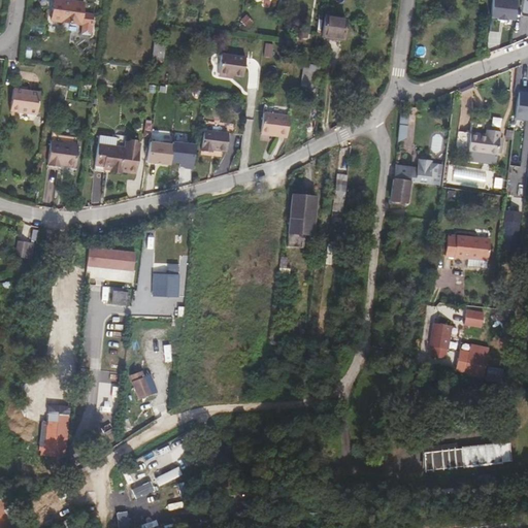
[(54,0),(52,21),(80,25),(81,25),(80,34),(91,35),(93,13),(83,12),(84,2),(67,0),(54,0)]
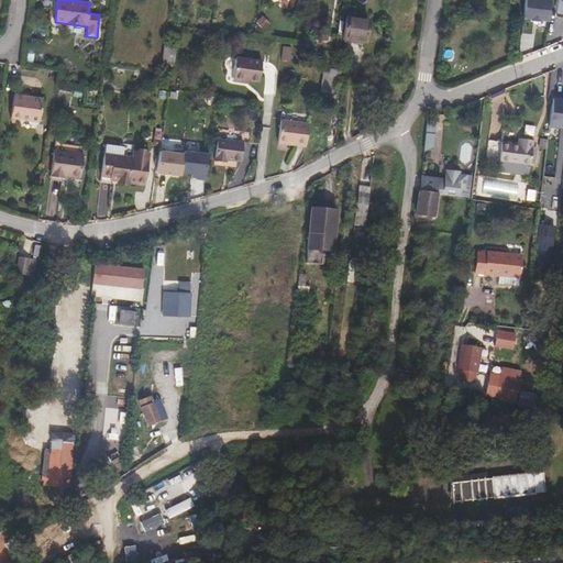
[(550,20),(551,0),(526,0),(523,18),(532,19),(532,20),(541,21),(542,20),(550,20)]
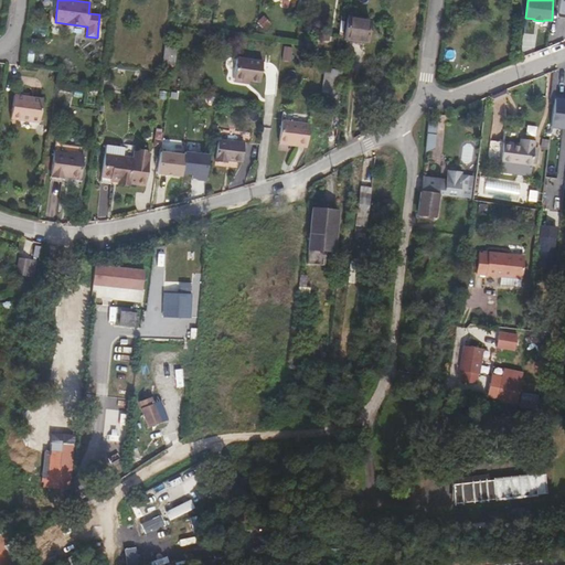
[(371,20),(341,16),(339,40),(368,43),(371,20)]
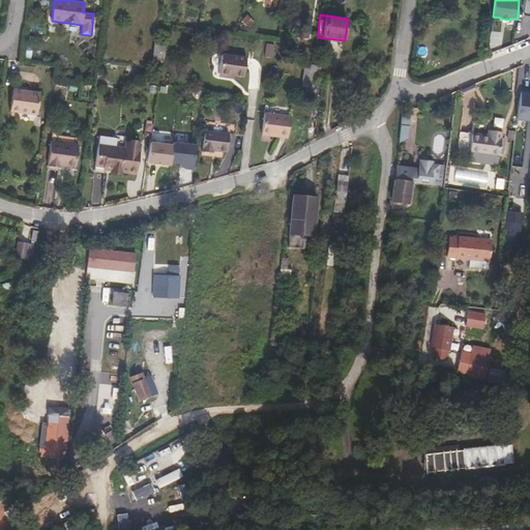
[(152,64),(159,64),(163,41),(154,40),(153,47),(152,64)]
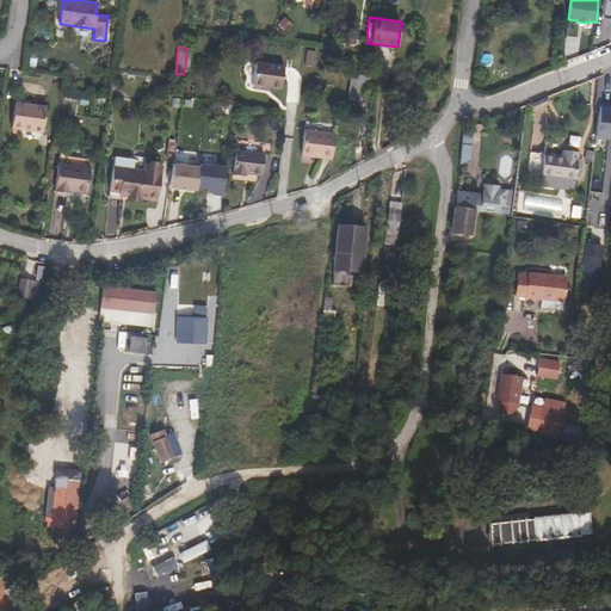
[(359,67),(358,74),(370,75),(371,66),(365,65),(366,60),(356,59),(355,67),(359,67)]
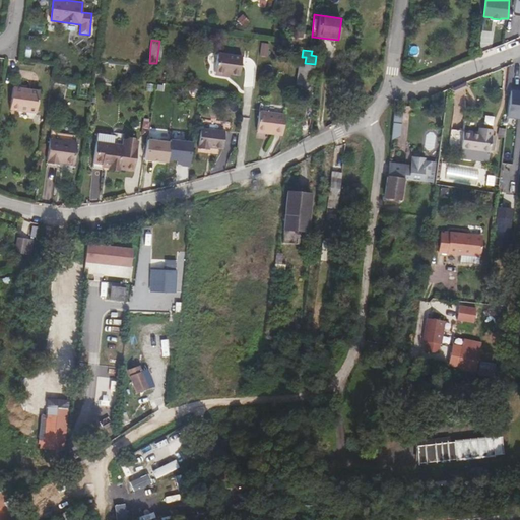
[(215,72),(230,75),(239,76),(242,57),(218,53),(215,72)]
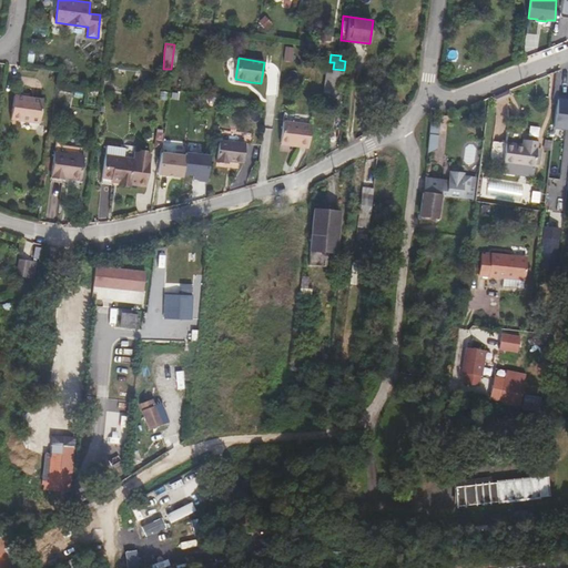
[(342,81),(344,70),(333,69),(332,80),(342,81)]
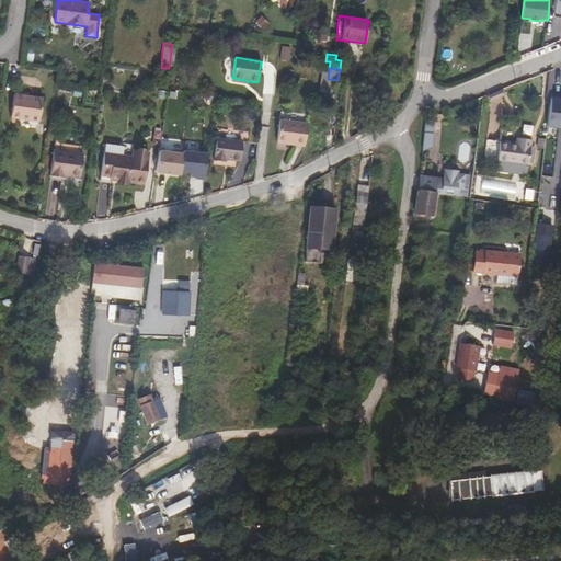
[(336,94),(338,80),(328,79),(325,79),(323,92),(336,94)]
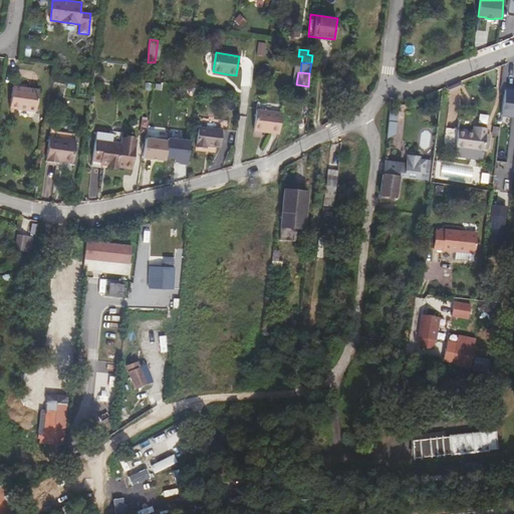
[(13,86),(10,108),(36,111),(39,89),(13,86)]
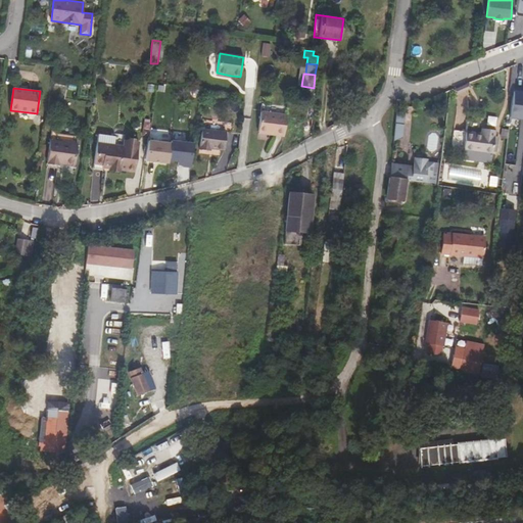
[(508,114),(522,115),(522,90),(511,89),(511,92),(508,114)]
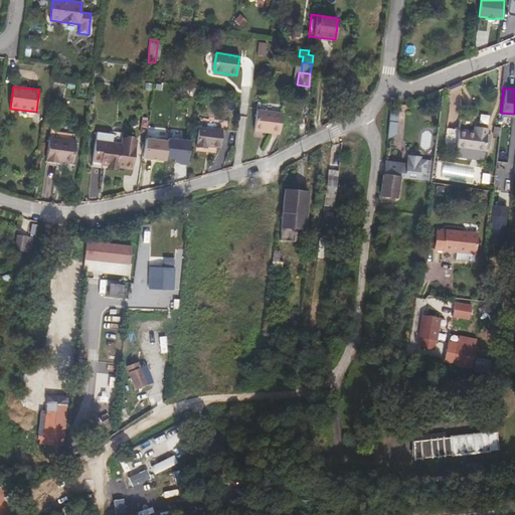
[(267,133),(280,134),(282,114),(258,111),(254,129),(268,131),(267,133)]
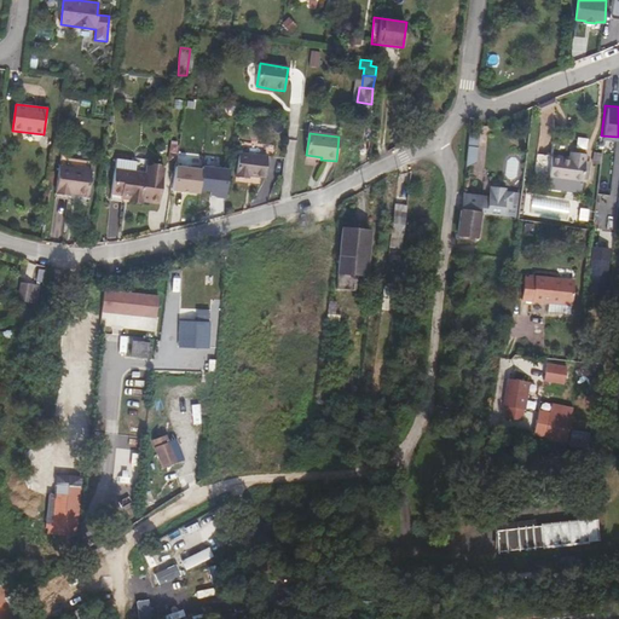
[(468,143),(467,158),(476,158),(478,144),(468,143)]
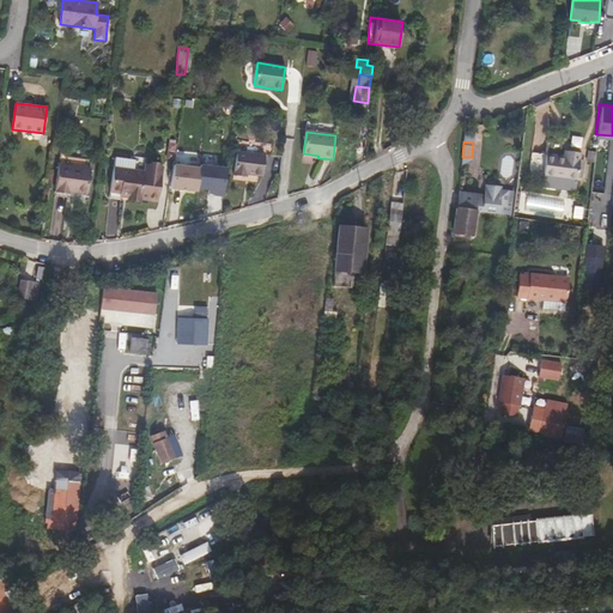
[(236,151),(234,175),(248,177),(248,175),(262,176),(266,155),(236,151)]
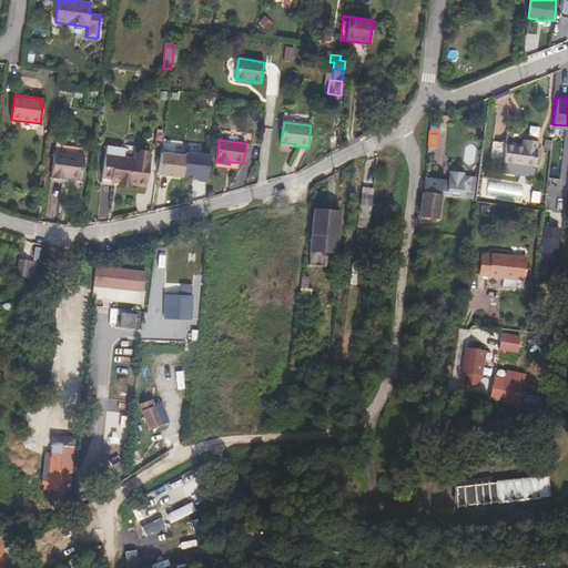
[(504,163),(535,168),(538,142),(526,140),(526,145),(523,144),(493,141),(489,161),(504,163)]
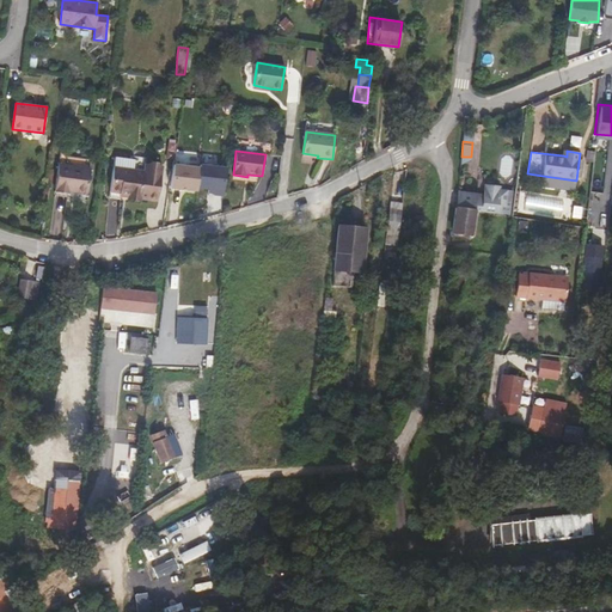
[(127,197),(140,199),(157,201),(161,167),(157,166),(155,165),(151,164),(150,165),(145,165),(146,158),(140,157),(140,160),(115,157),(114,167),(109,199),(122,200),(122,195),(128,195),(127,197)]
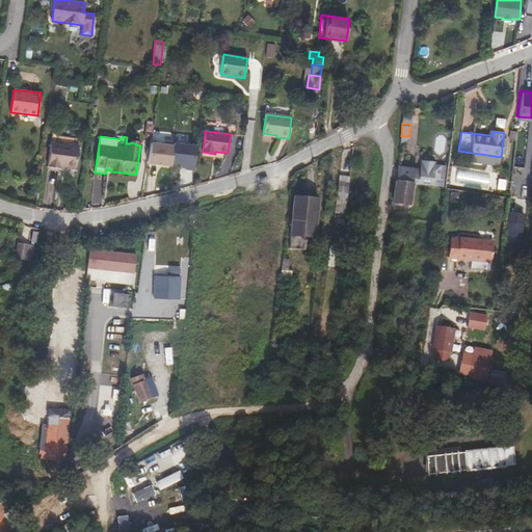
[(408,147),(409,136),(401,136),(400,145),(408,147)]
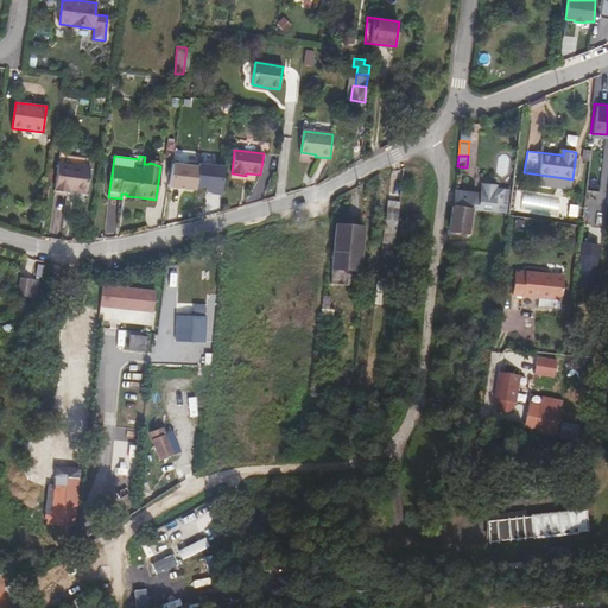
[(69,188),(87,190),(90,168),(58,163),(55,191),(68,192),(69,190),(69,188)]
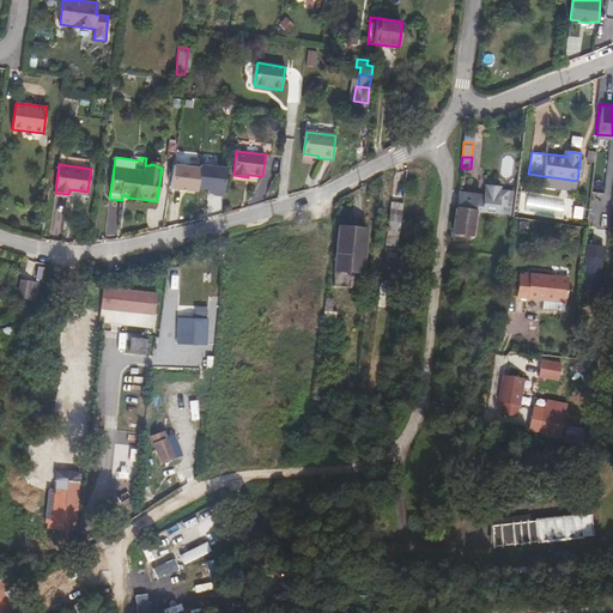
[(171,200),(189,204),(194,175),(177,171),(171,200)]
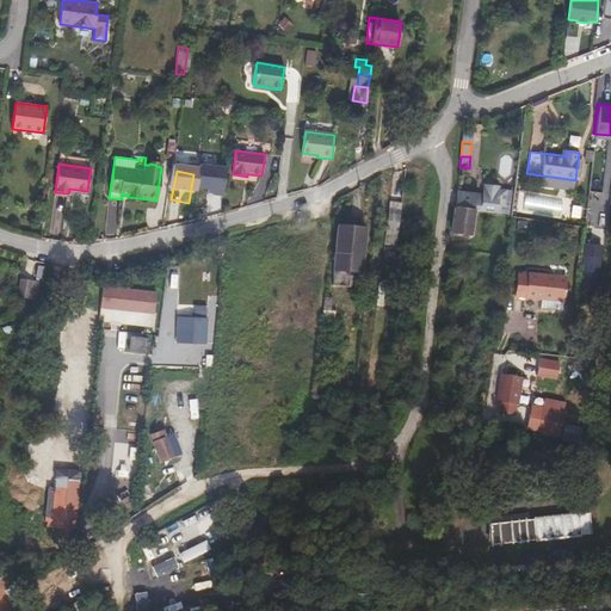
[(573,189),(575,180),(542,176),(539,185),(573,189)]
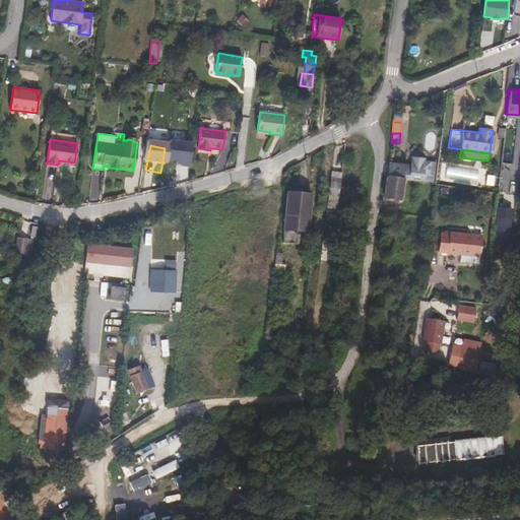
[(388,163),(384,197),(401,200),(404,179),(423,181),(425,160),(410,158),(409,166),(388,163)]
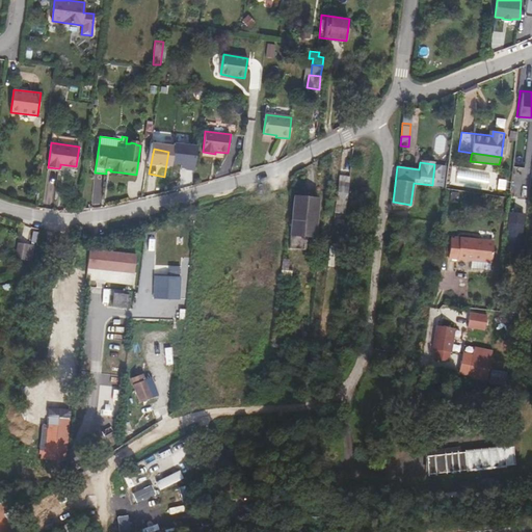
[(162,184),(164,177),(149,174),(148,181),(162,184)]
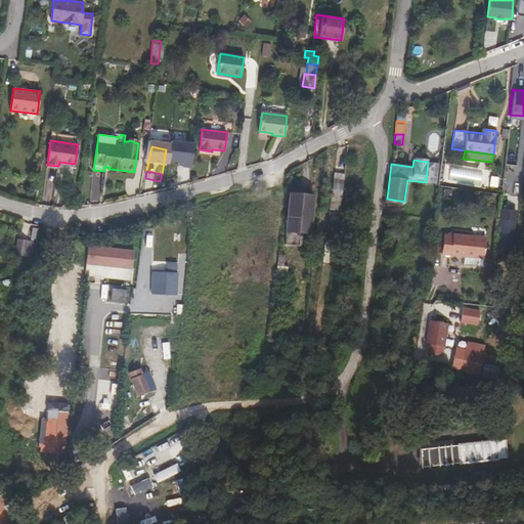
[(330,209),(340,211),(345,178),(334,177),(330,209)]
